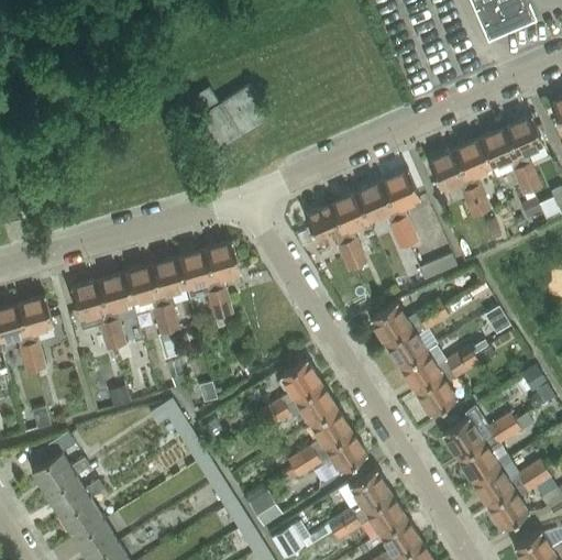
[(471,0),(489,43),(538,21),(528,0),(471,0)]
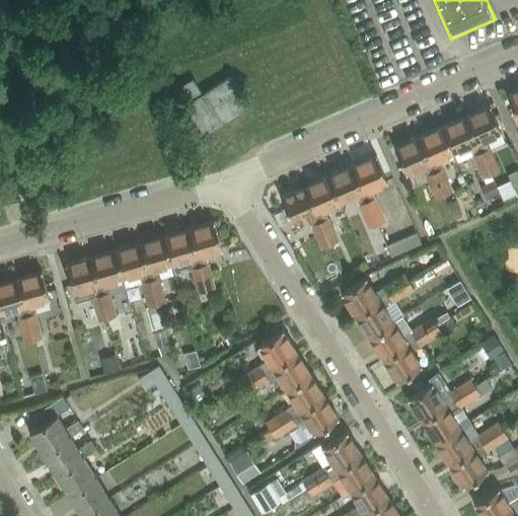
[(388,37),(389,64),(410,63),(410,37),(388,37)]
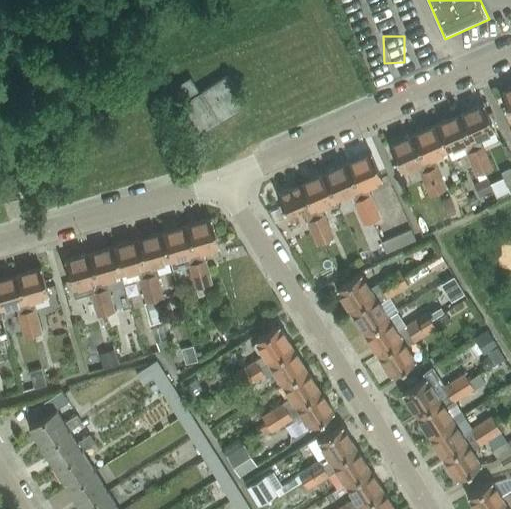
[(176,111),(191,134),(195,141),(247,109),(228,79),(200,96),(191,81),(180,88),(189,103),(176,111)]
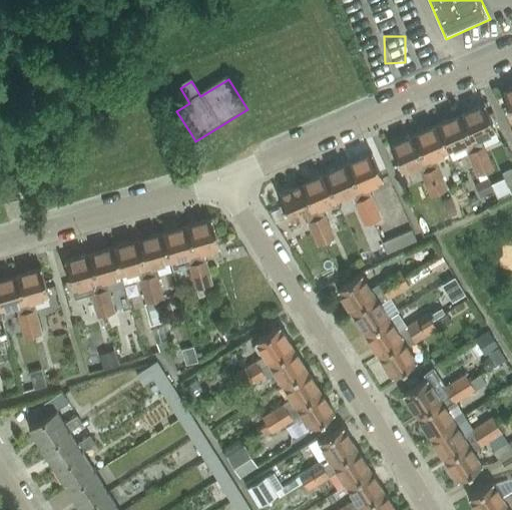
[(511,90),(501,95),(511,119),(511,90)]
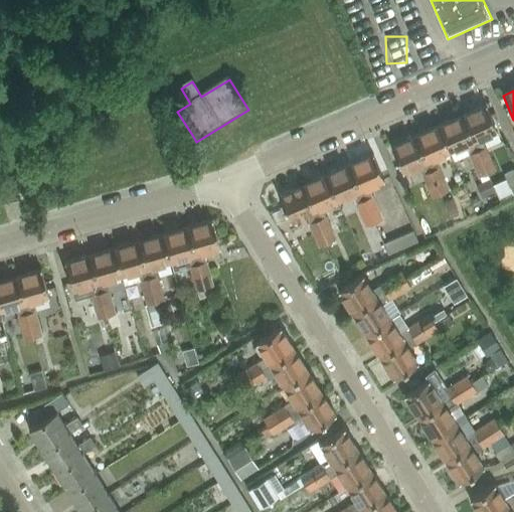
[(475,168),(491,161),(486,150),(486,149),(482,141),(498,134),(487,107),(463,118),(478,153),(470,156),(475,168)]
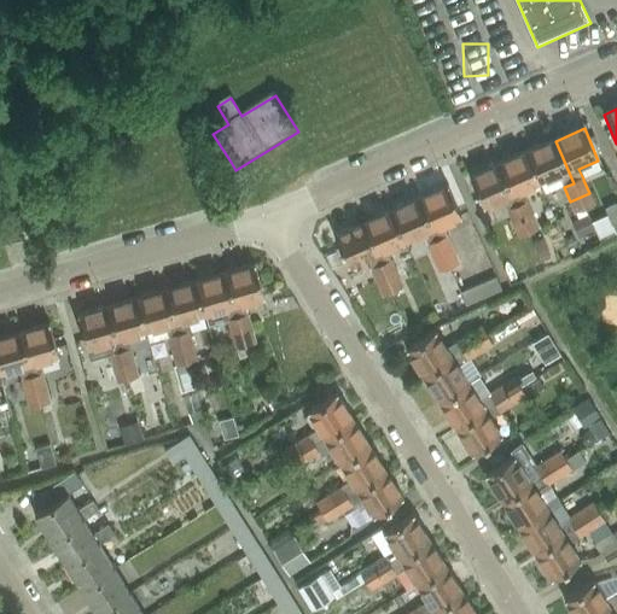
[(559,177),(564,187),(574,183),(556,141),(528,153),(541,185),(559,177)]
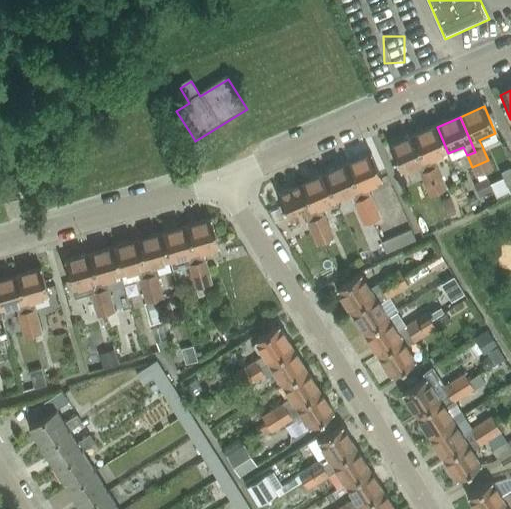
[(433,160),(448,153),(437,127),(413,137),(429,172),(436,169),(437,169),(433,160)]
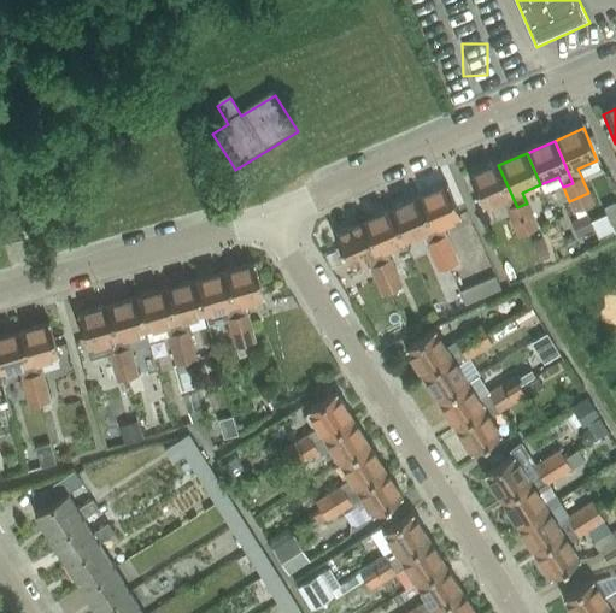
[(532,217),(526,204),(517,207),(498,165),(470,177),(484,210),(503,201),(508,212),(508,211),(514,225),(532,217)]
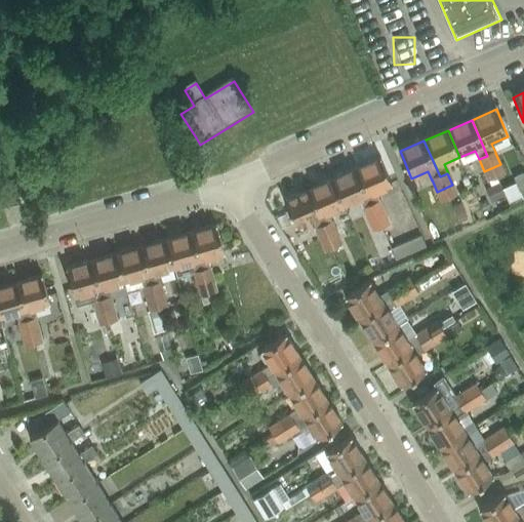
[(369,222),(385,214),(379,203),(380,202),(376,194),(393,187),(380,159),(356,170),(372,206),(364,209),(369,222)]
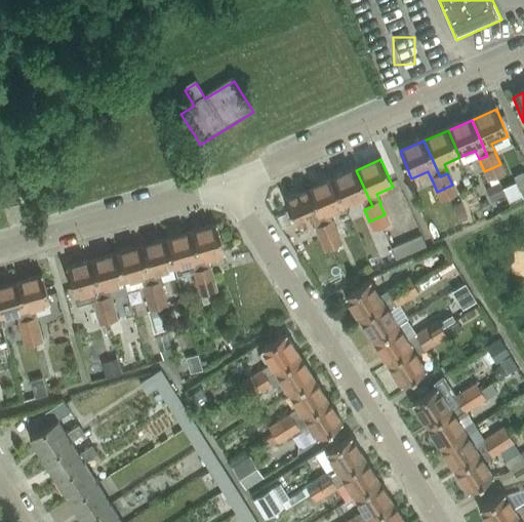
[(500,164),(484,171),(489,183),(506,175),(500,164)]
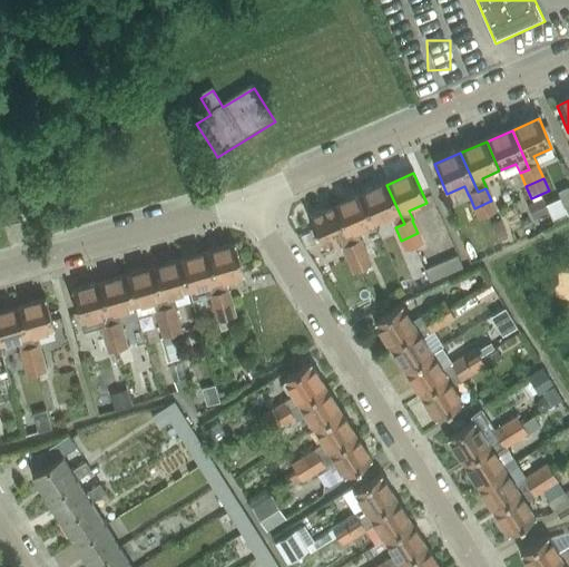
[(395,227),(404,224),(386,185),(361,196),(374,225),(391,218),(395,227)]
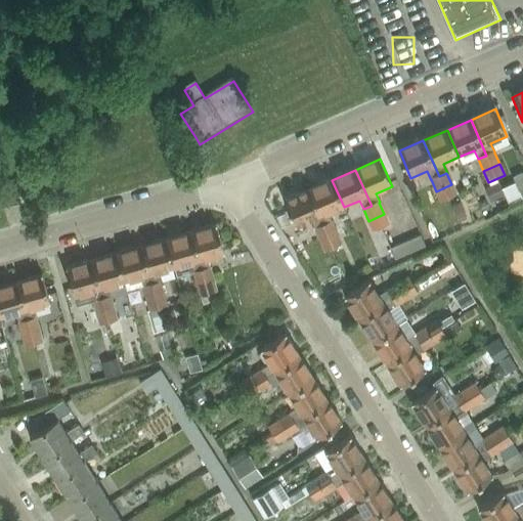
[(514,180),(522,196),(522,176),(514,180)]
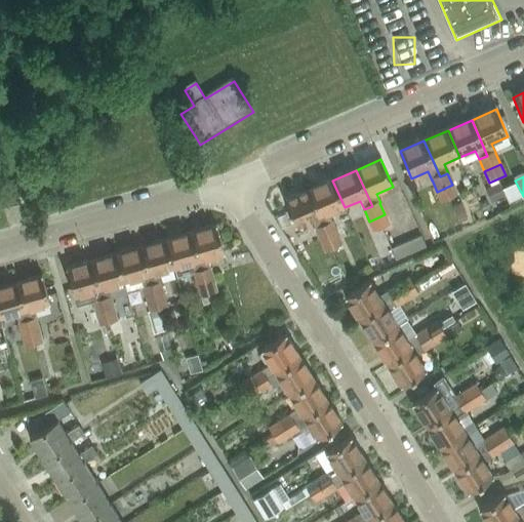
[(329,214),(345,207),(332,181),(309,191),(324,227),(332,224),(329,214)]
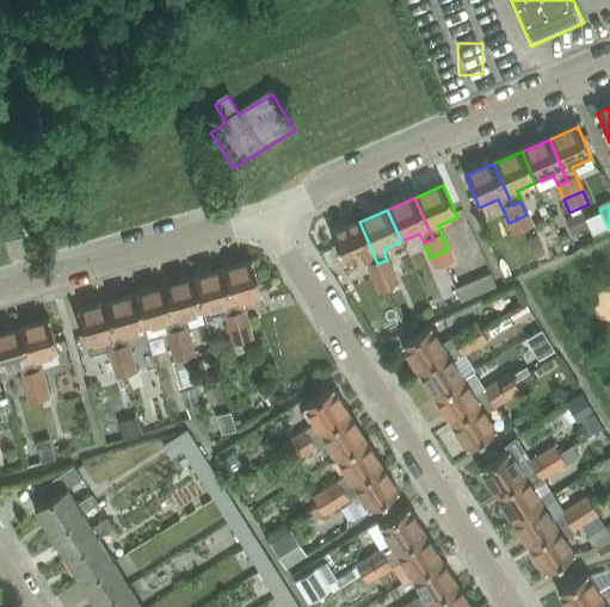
[(579,242),(608,229),(599,212),(571,227),(579,242)]
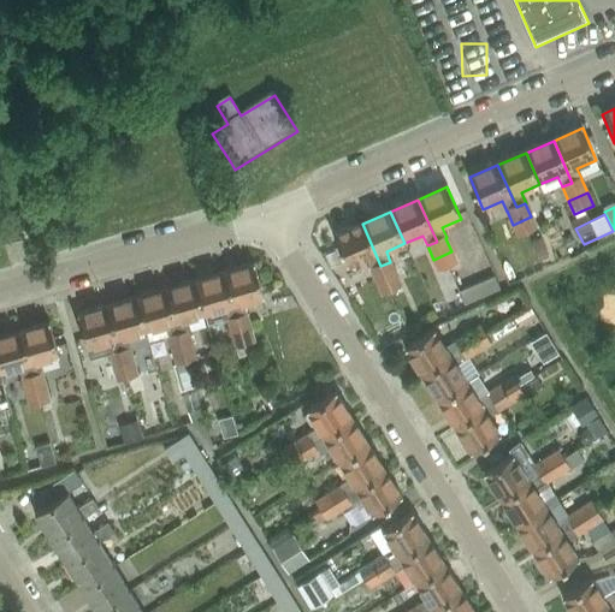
[(531,217),(513,225),(519,238),(537,231),(531,217)]
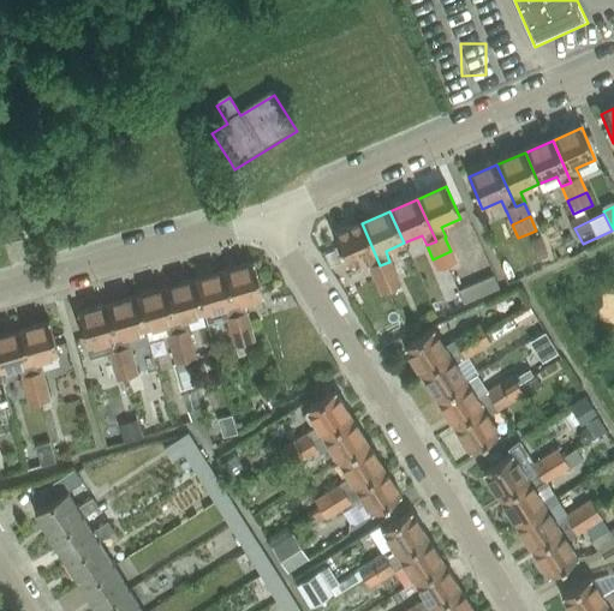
[(395,275),(389,262),(380,265),(362,223),(333,235),(347,268),(367,259),(370,270),(371,269),(377,283),(395,275)]
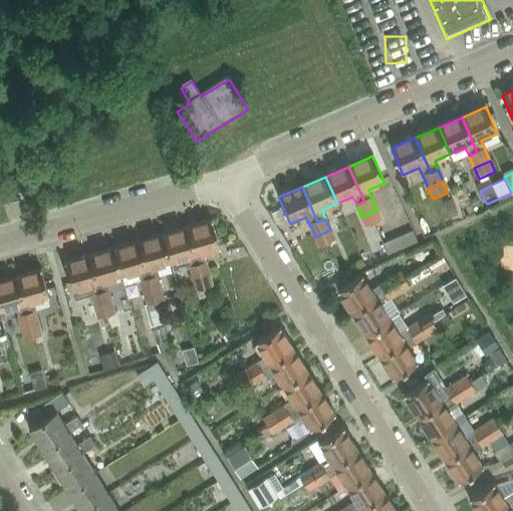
[(376,210),(361,217),(366,228),(381,222),(376,210)]
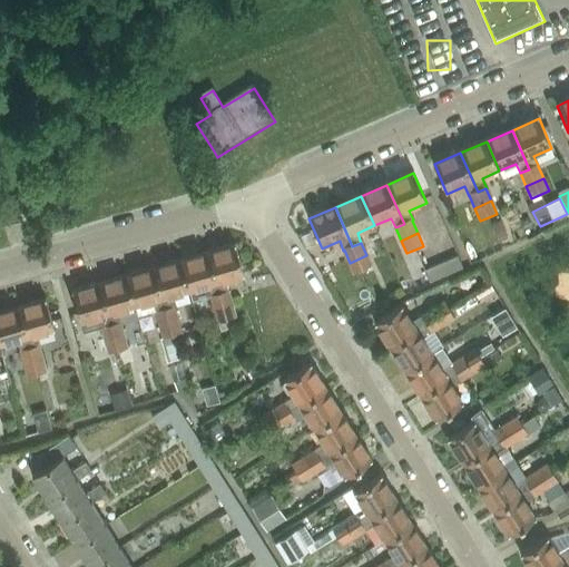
[(215,311),(233,305),(228,293),(229,292),(226,282),(245,276),(236,246),(208,254),(219,295),(212,299),(215,311)]
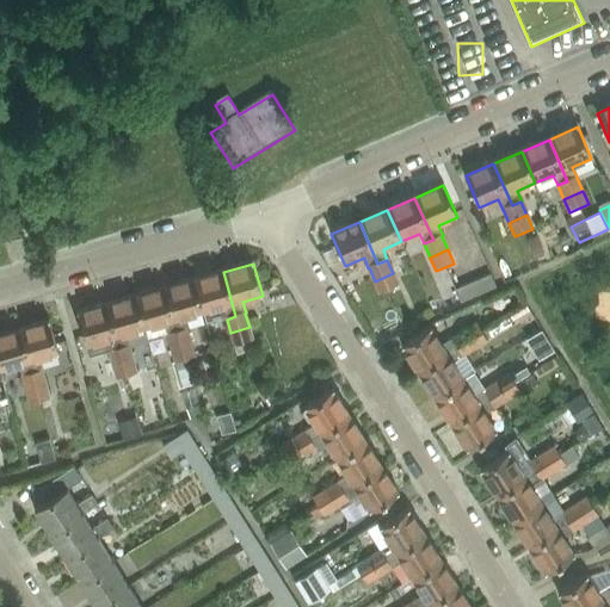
[(207,324),(227,320),(235,316),(223,272),(195,280),(203,313),(207,324)]
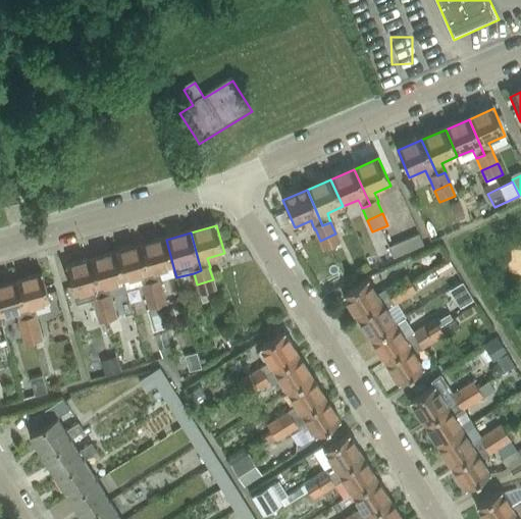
[(335,234),(320,241),(325,252),(341,246),(335,234)]
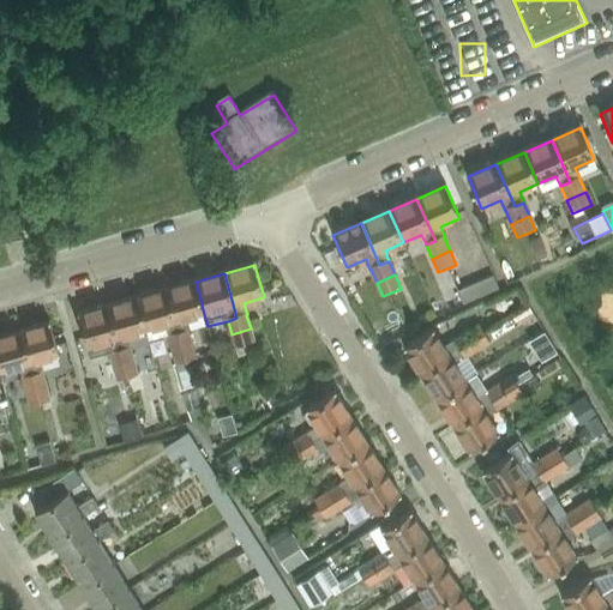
[(490,276),(458,291),(466,307),(498,291),(490,276)]
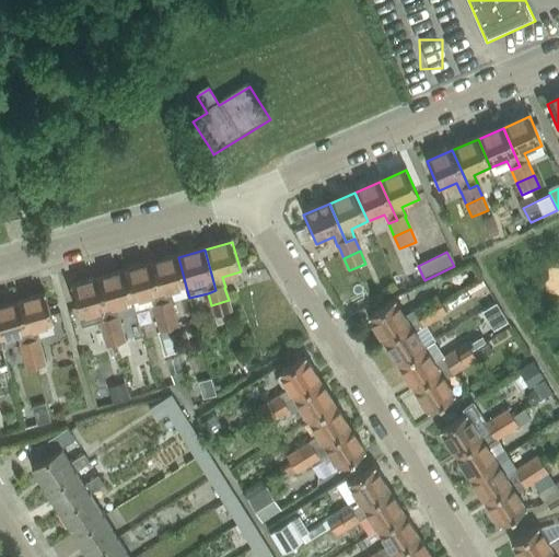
[(169,292),(186,287),(178,257),(151,265),(163,305),(172,303),(169,292)]
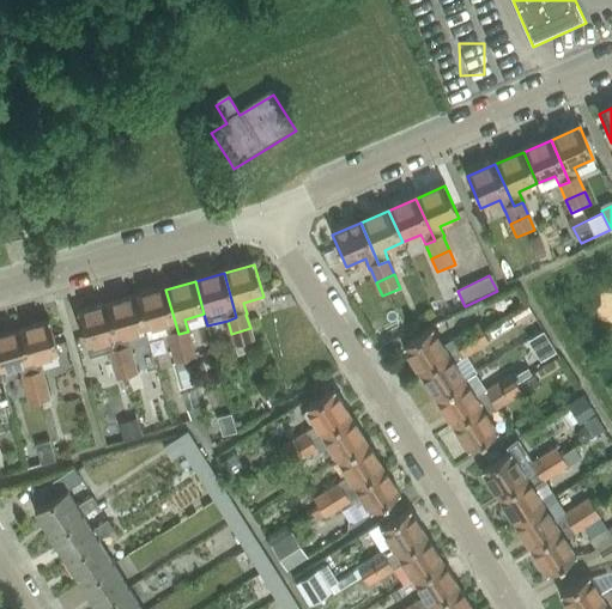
[(193,345),(188,332),(179,334),(165,290),(137,298),(146,330),(165,326),(174,351),(193,345)]
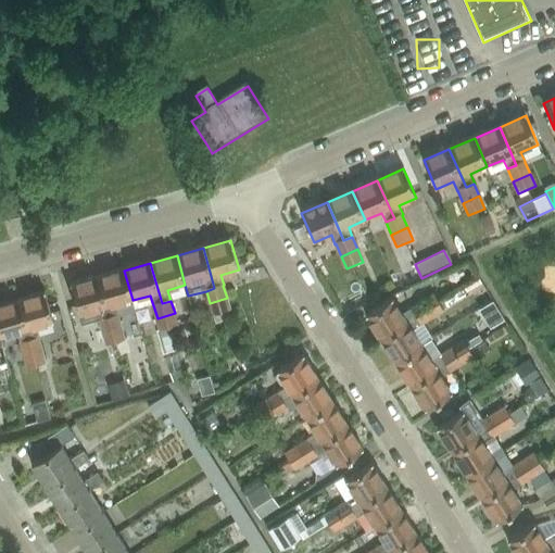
[(114,305),(133,300),(124,271),(98,278),(109,318),(117,316),(114,305)]
